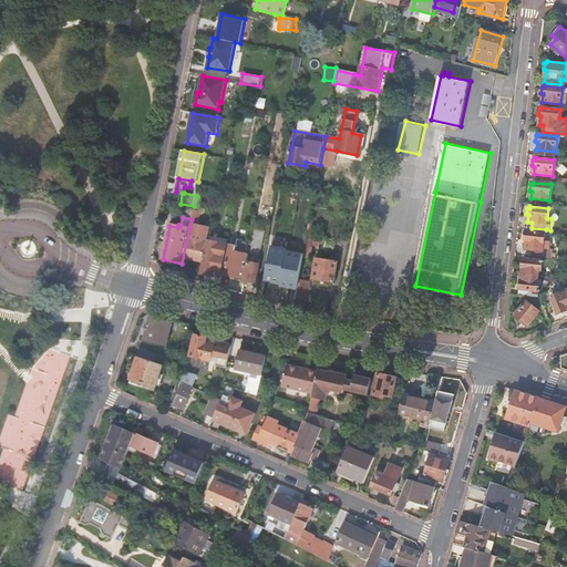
[(187,238),(184,258),(203,261),(207,243),(209,233),(210,227),(197,225),(198,220),(192,218),(192,219),(189,227),(187,238)]
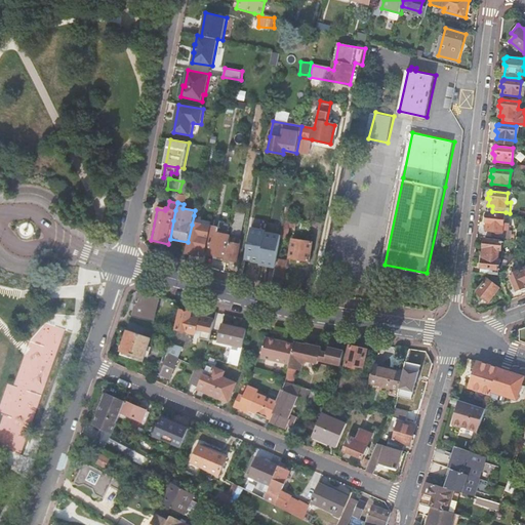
[(487,221),(486,230),(493,231),(492,237),(511,239),(512,230),(509,230),(510,224),(505,223),(506,215),(488,213),(487,214),(485,215),(485,219),(487,221)]
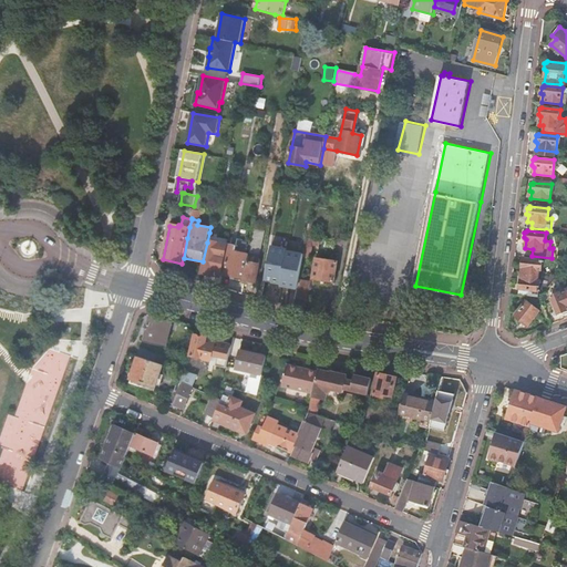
[(228,250),(224,275),(245,279),(249,255),(228,250)]
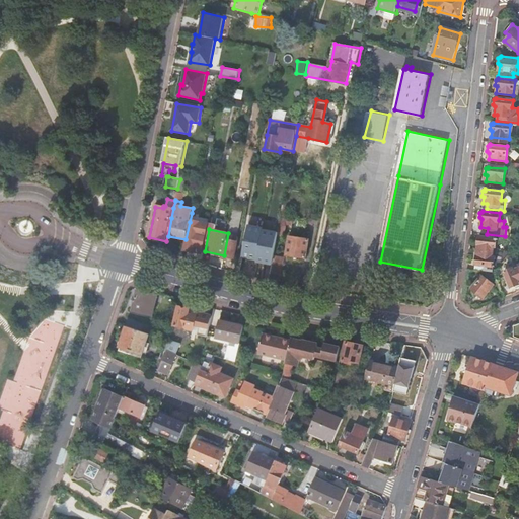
[(189,232),(184,250),(195,252),(195,251),(202,252),(206,235),(189,232)]
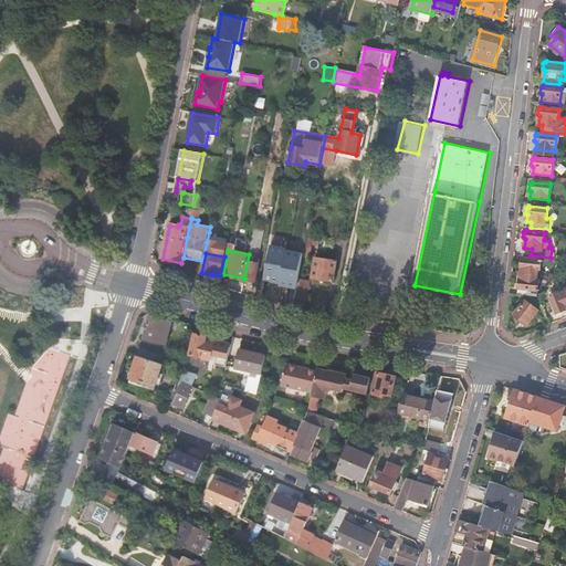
[(339,257),(317,253),(313,279),(335,282),(339,257)]
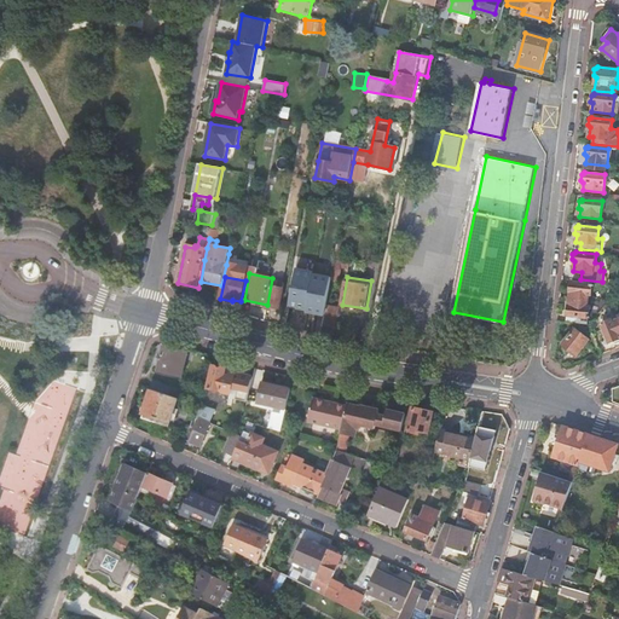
[(570,299),(588,300),(589,294),(591,294),(593,283),(572,282),(570,299)]
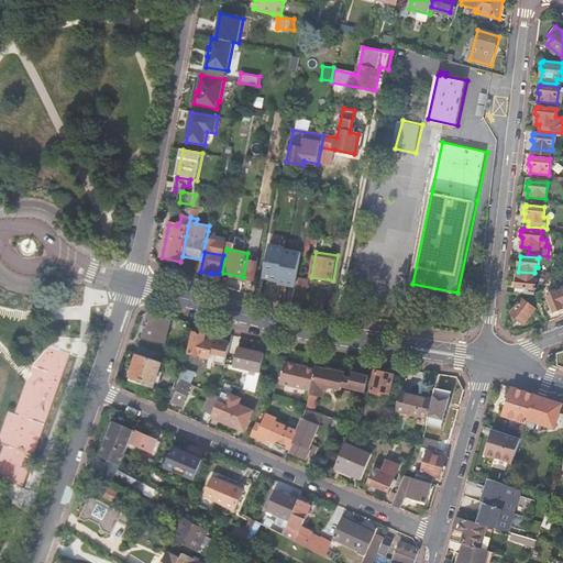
[(247,261),(244,278),(249,279),(254,280),(258,263),(247,261)]
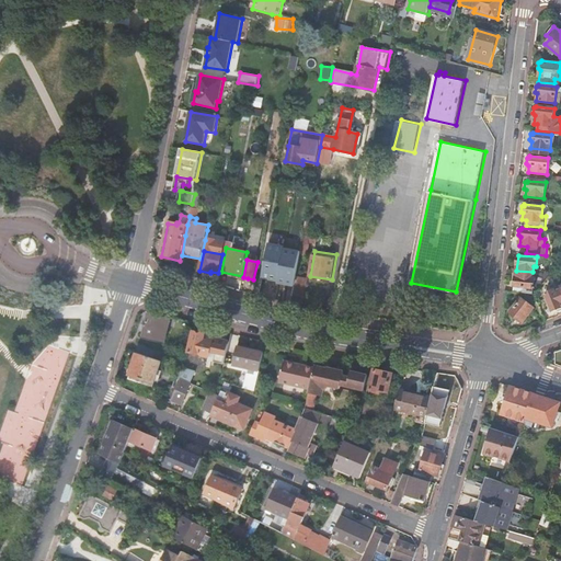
[(268,263),(265,282),(283,285),(284,277),(287,278),(287,275),(288,275),(290,266),(268,263)]
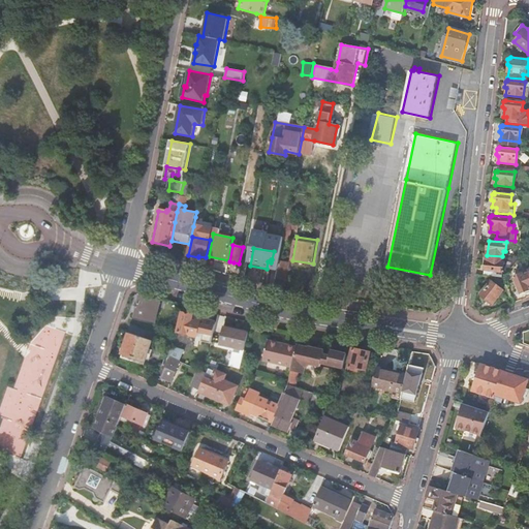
[(485,275),(502,277),(503,262),(502,262),(502,256),(487,255),(485,275)]
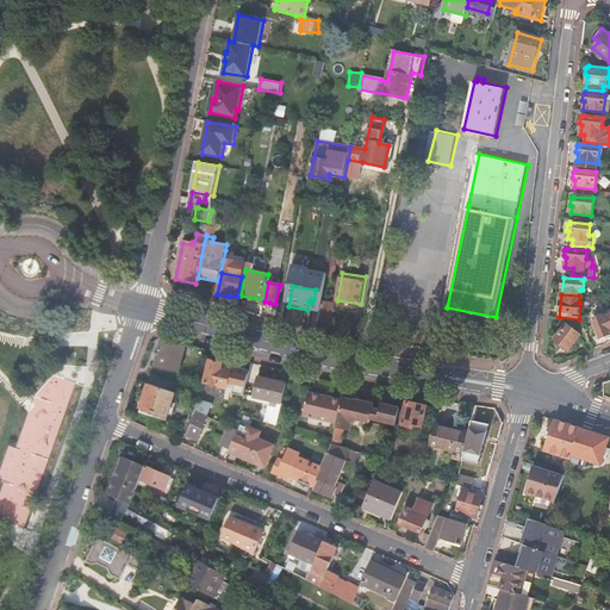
[(322,309),(318,331),(317,334),(329,336),(334,311),(330,310),(322,309)]
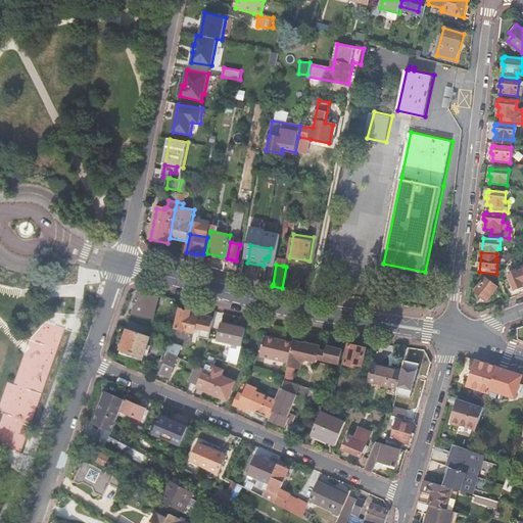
[(522,286),(522,270),(519,271),(518,270),(509,273),(516,289),(522,286)]
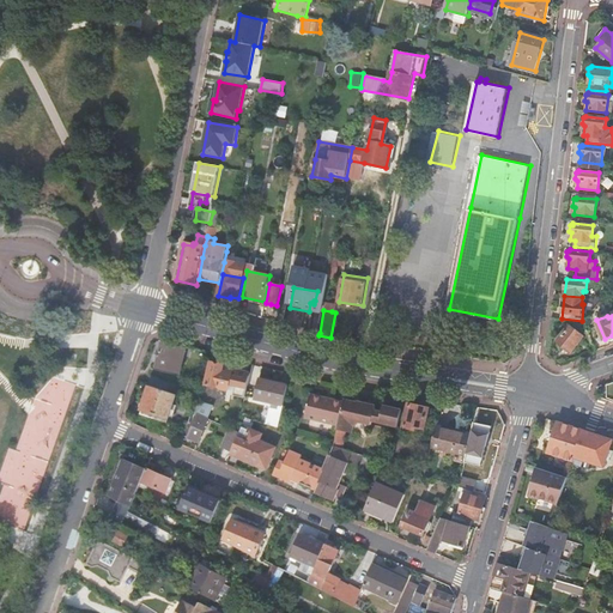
[(570,326),(558,341),(571,352),(583,335),(570,326)]
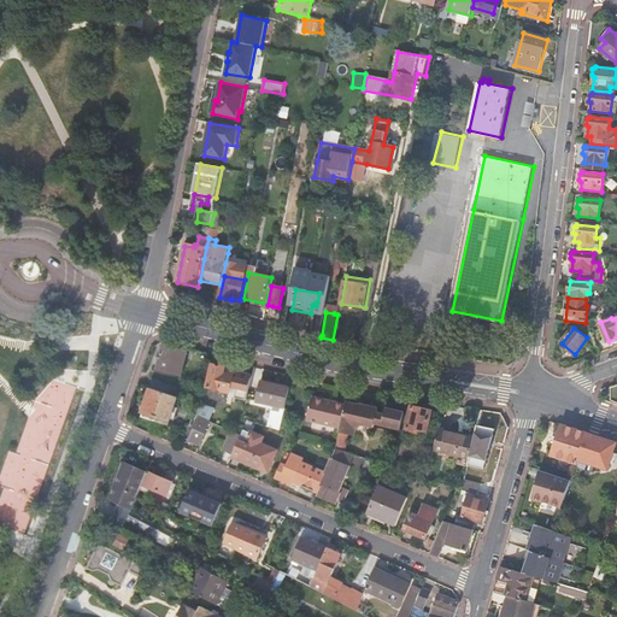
[(163,346),(158,370),(182,375),(188,352),(163,346)]
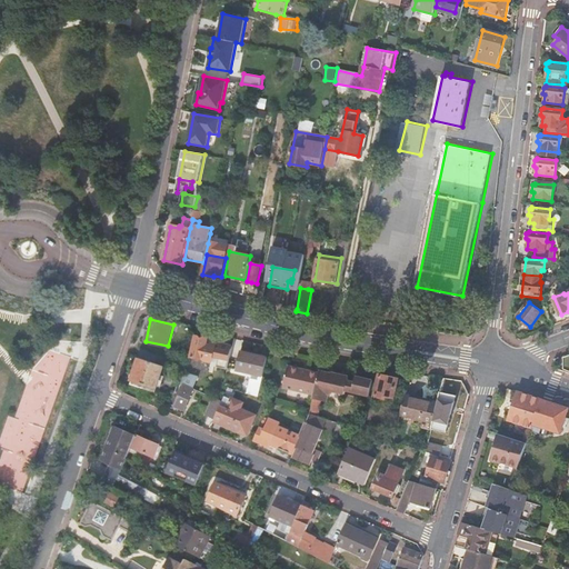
[(232,349),(233,347),(217,342),(208,340),(208,339),(197,336),(193,350),(190,349),(189,356),(191,357),(211,361),(212,357),(219,358),(217,367),(228,370),(232,349)]
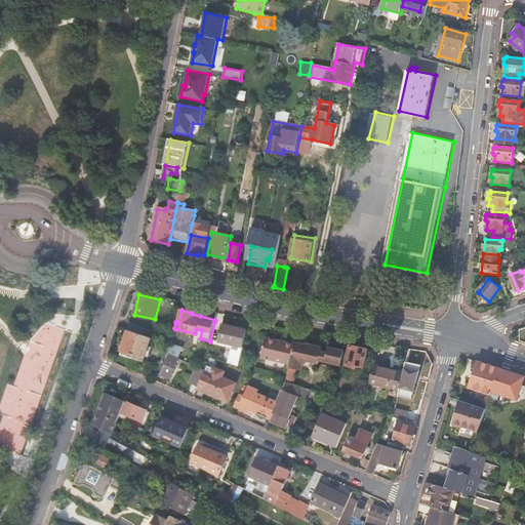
[(240,348),(243,349),(247,331),(221,325),(218,342),(240,348)]
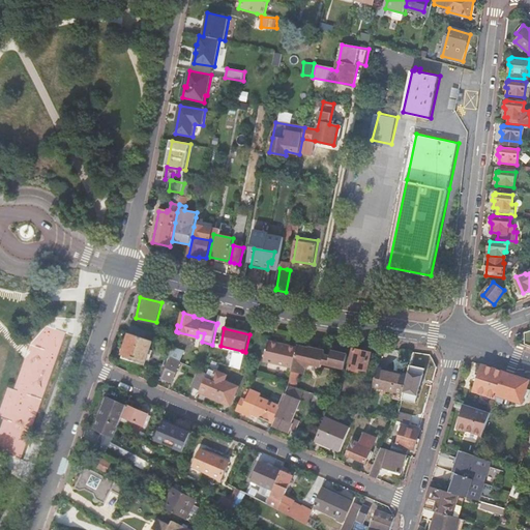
[(123,355),(122,358),(144,365),(145,362),(146,362),(153,342),(129,334),(122,355),(123,355)]
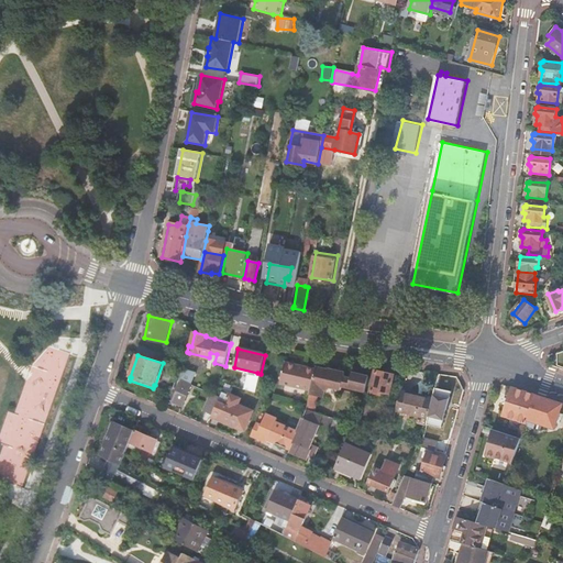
[(280,385),(311,392),(311,390),(317,370),(286,363),(280,385)]
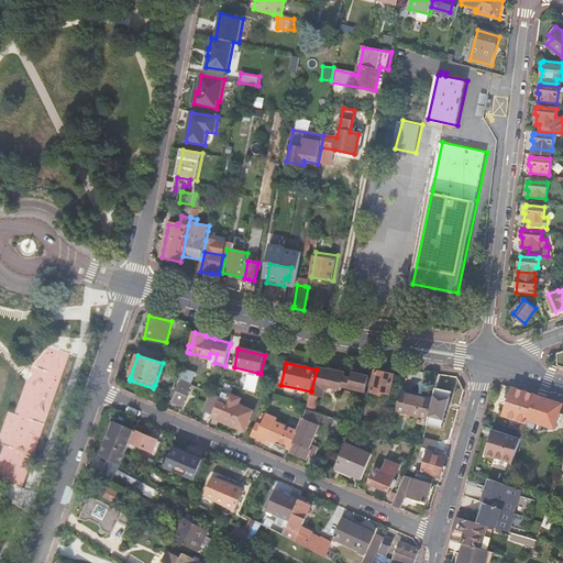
[(326,370),(317,367),(317,370),(311,390),(326,394),(326,393),(331,388),(341,392),(342,387),(344,377),(345,373),(329,370),(329,372),(324,371),(326,370)]
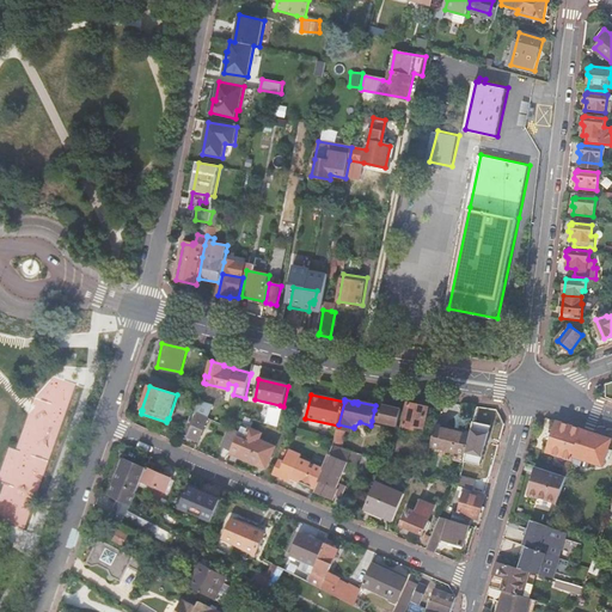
[(200,402),(199,402),(194,412),(208,418),(214,407),(206,403),(200,402)]
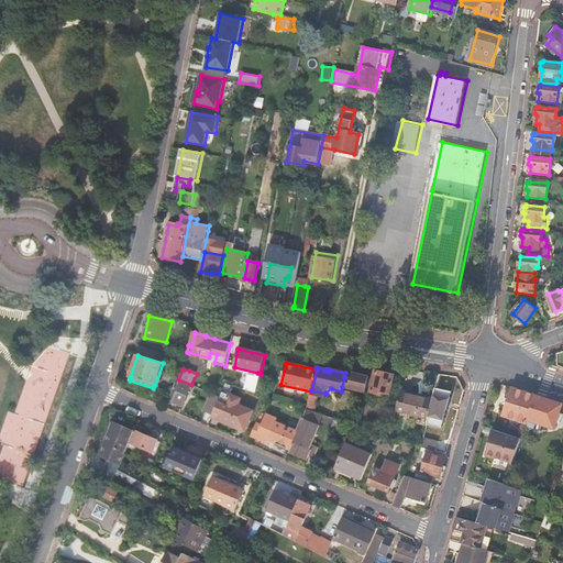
[(372,392),(382,394),(383,392),(390,393),(395,375),(376,371),(372,392)]
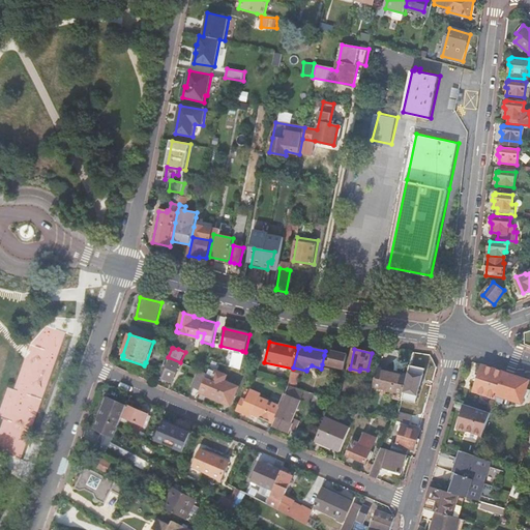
[(232,363),(230,366),(241,371),(245,352),(242,351),(241,355),(234,354),(232,363)]
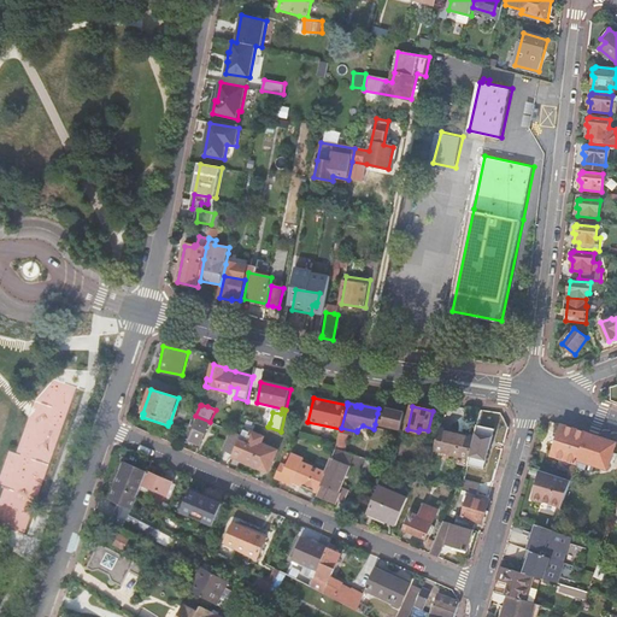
[(377,413),(375,424),(400,430),(405,415),(405,412),(386,409),(385,415),(377,413)]
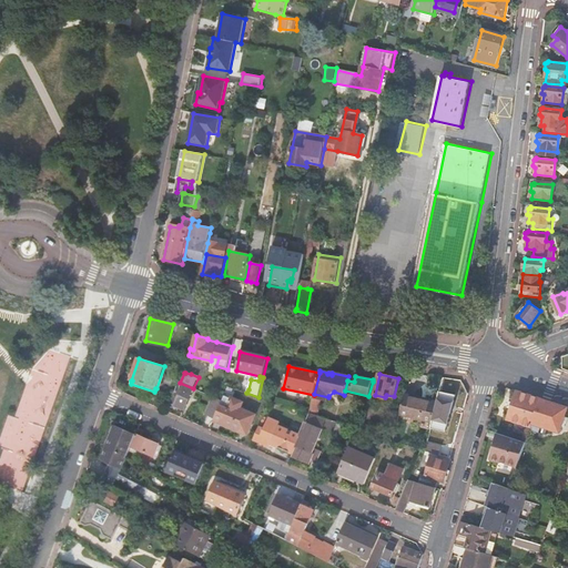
[(440,389),(459,393),(463,381),(443,376),(440,389)]
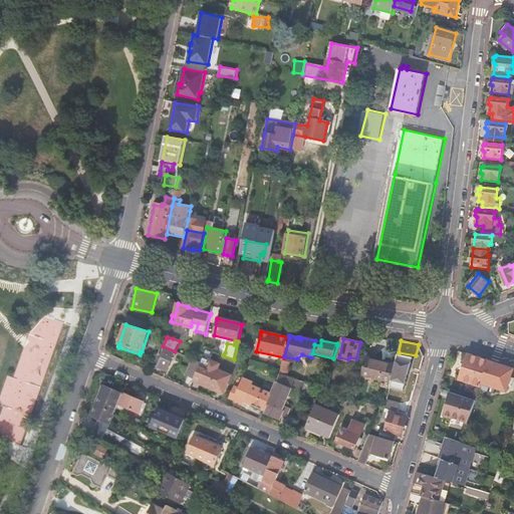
[(175,351),(163,346),(154,364),(167,370),(176,351),(175,351)]
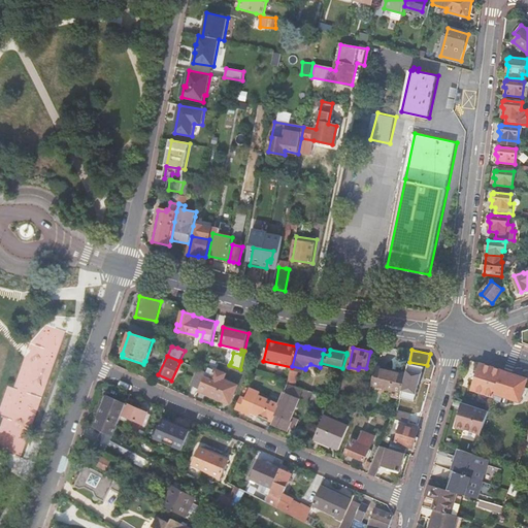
[(0,427),(0,447),(24,455),(48,377),(37,374),(40,364),(25,360),(15,387),(8,384),(0,408),(0,414),(4,416),(0,427)]
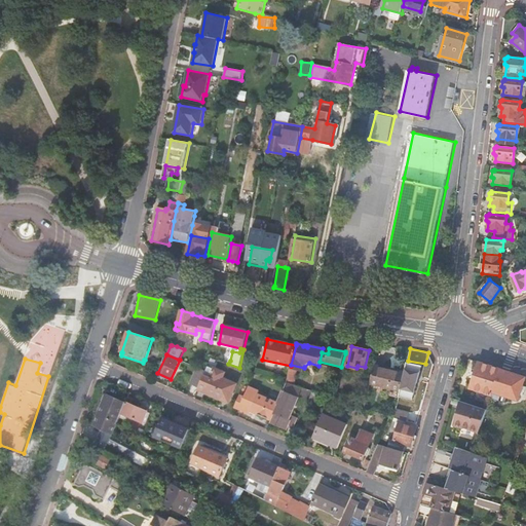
[(212,359),(207,372),(198,389),(223,400),(225,397),(230,399),(236,384),(222,378),(224,373),(215,369),(219,361),(212,359)]
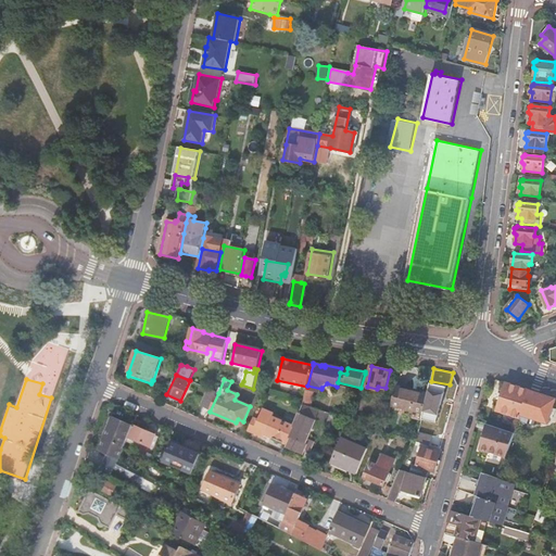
[(530,390),(507,382),(497,411),(506,413),(520,418),(521,414),(530,390)]
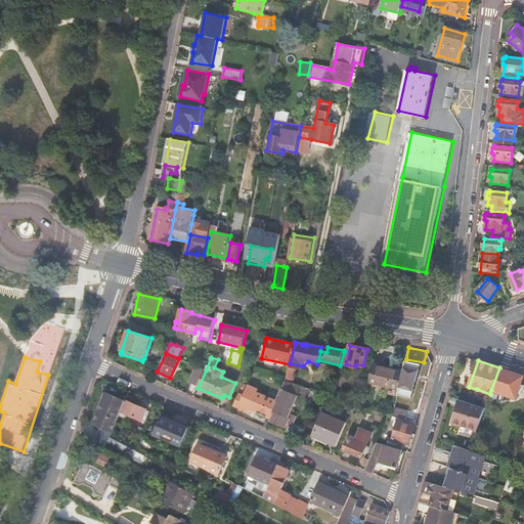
[(374,363),(369,382),(399,389),(404,369),(384,364),(383,365),(374,363)]
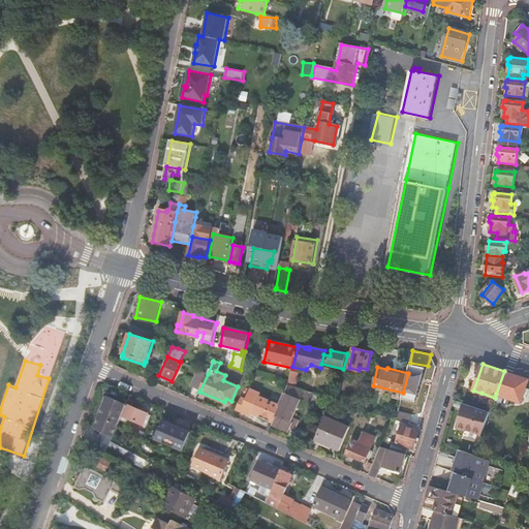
[(208,374),(198,370),(190,387),(199,392),(208,374)]
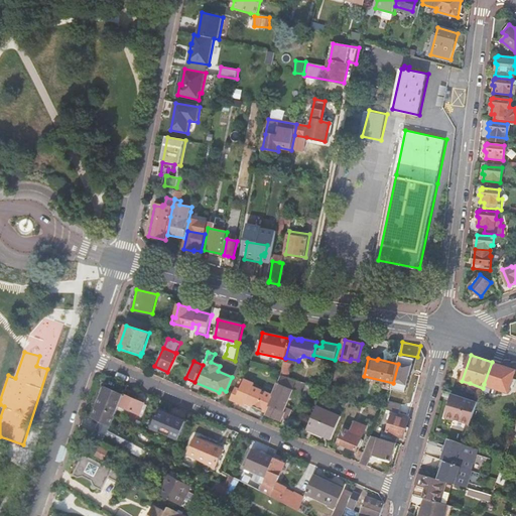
[(515,371),(515,370),(492,362),(484,384),(490,386),(491,384),(510,391),(515,371)]
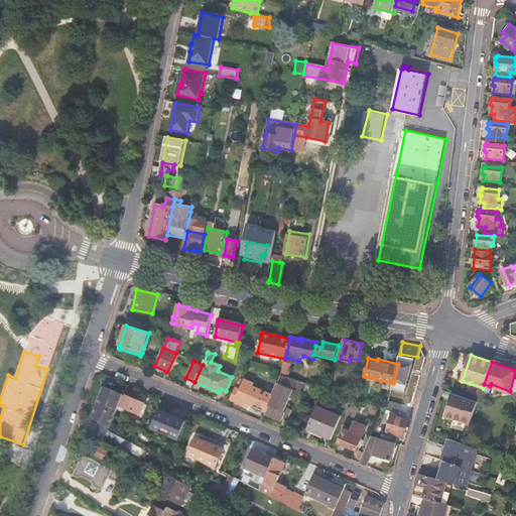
[(281,375),(276,388),(273,395),(271,399),(269,406),(271,406),(267,415),(281,420),(286,407),(282,405),(284,401),(283,401),(286,395),(292,379),(286,377),(281,376),(281,375)]
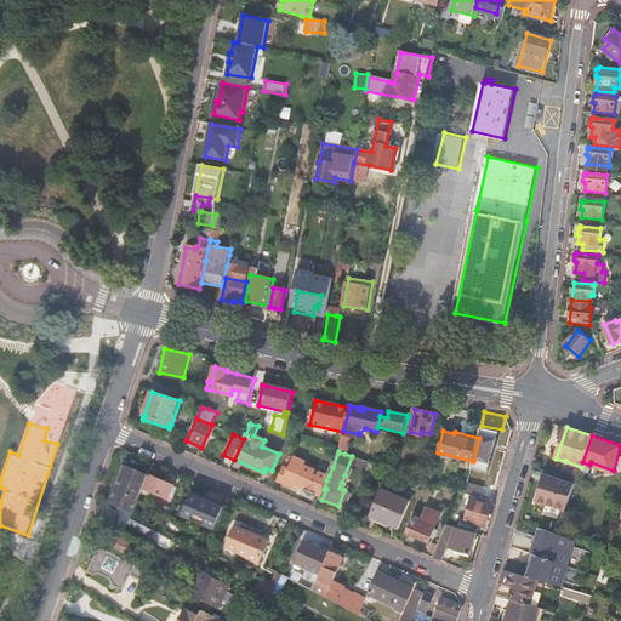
[(284,467),(278,480),(295,488),(296,485),(320,495),(324,489),(326,480),(329,476),(305,466),(307,461),(295,456),(289,468),(284,467)]
